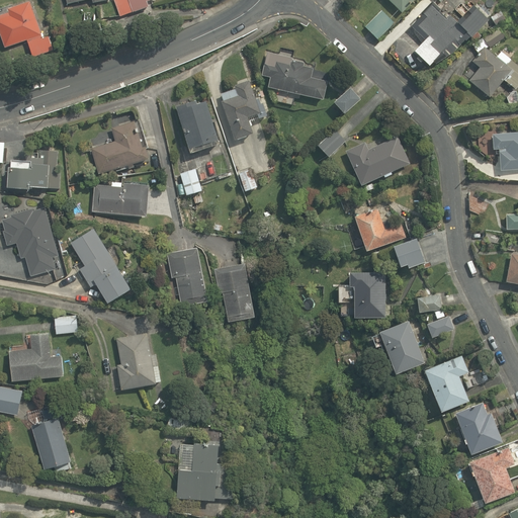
[(11,15),(0,19),(0,35),(5,49),(28,40),(34,58),(50,53),(56,50),(49,31),(42,33),(30,0),(8,8),(11,15)]
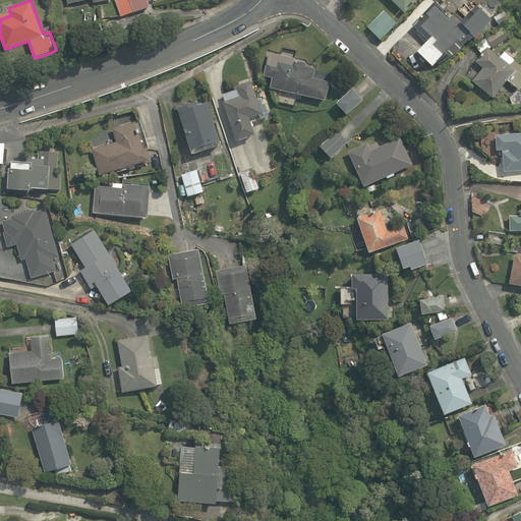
[(145,10),(151,7),(149,2),(153,0),(115,0),(122,18),(145,10)]
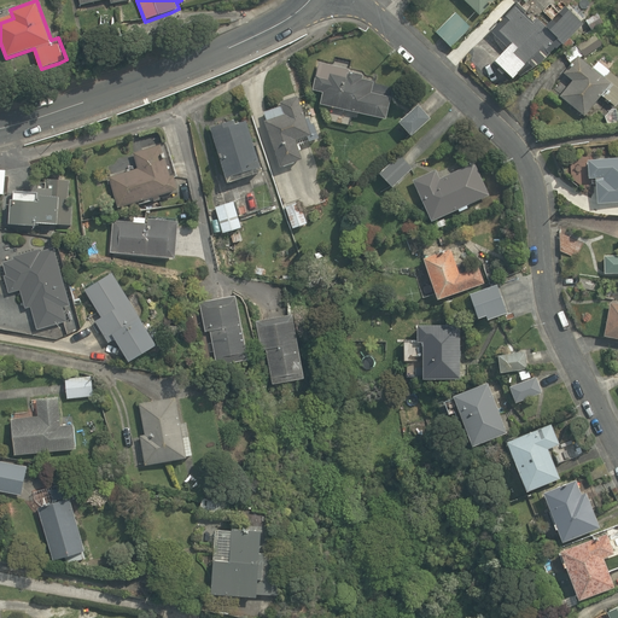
[(470,0),(481,11),(491,0),(470,0)]
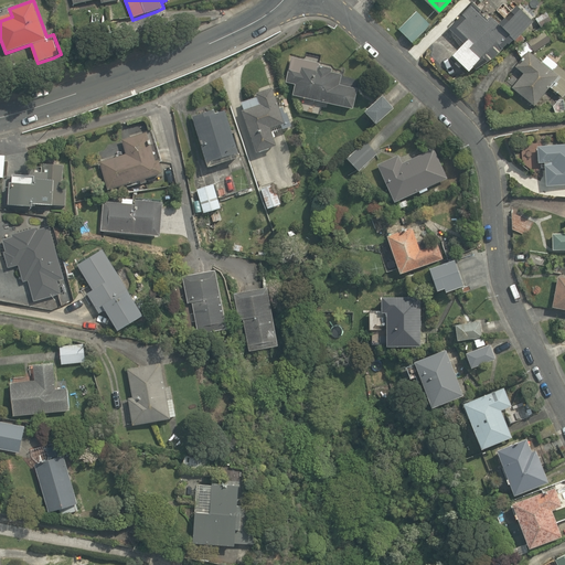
[(448,29),(464,43),(451,56),(468,72),(472,67),(475,71),(496,56),(502,50),(502,49),(507,44),(508,45),(512,40),(514,41),(532,22),(515,7),(499,24),(490,17),(487,21),(479,13),(481,10),(471,1),(452,21),(454,22),(448,29)]
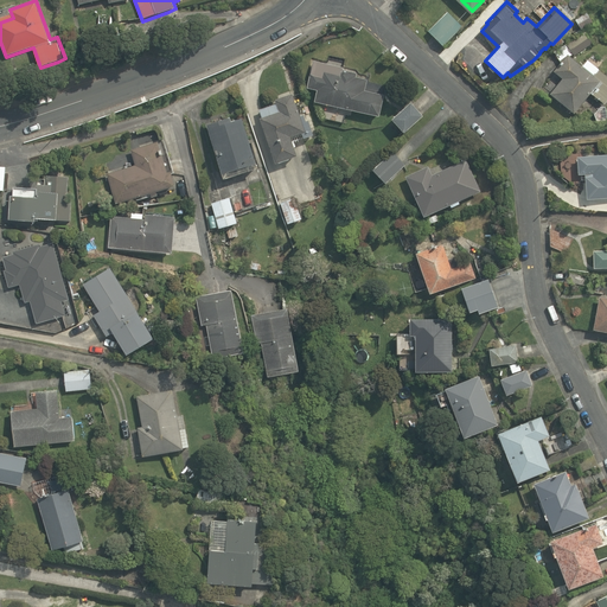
[(447,7),(426,26),(443,48),(465,29),(447,7)]
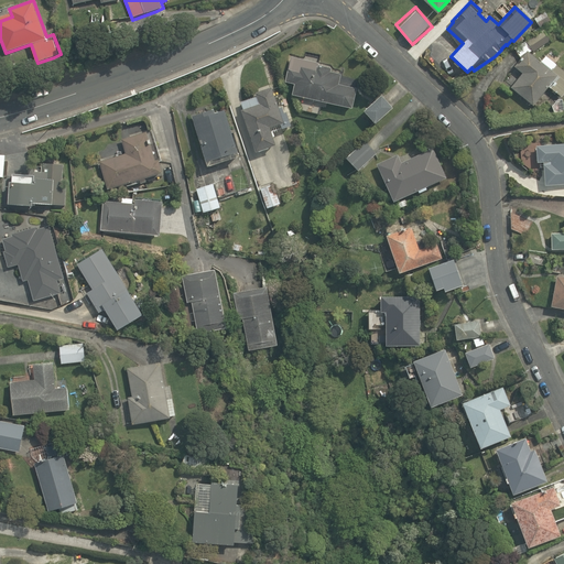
[(542,60),(532,52),(533,50),(522,41),(514,52),(523,58),(517,67),(523,73),(510,90),(534,107),(549,87),(563,98),(563,95),(563,75),(554,68),(559,62),(546,53),(542,60)]
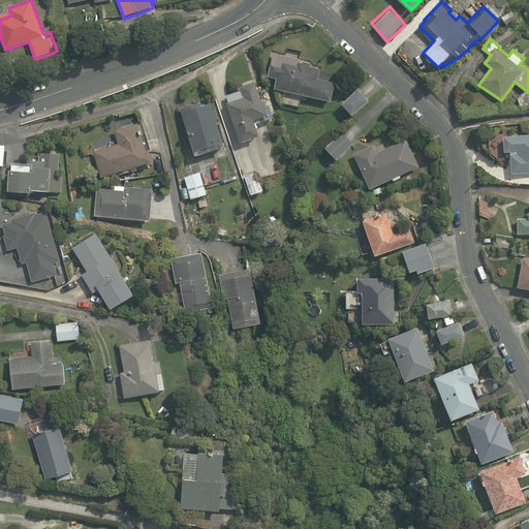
[(301,107),(304,95),(330,102),(336,82),(318,78),(321,66),(300,60),(303,50),(288,45),(285,56),(276,53),(269,78),(275,80),(274,86),(276,87),(273,99),(301,107)]
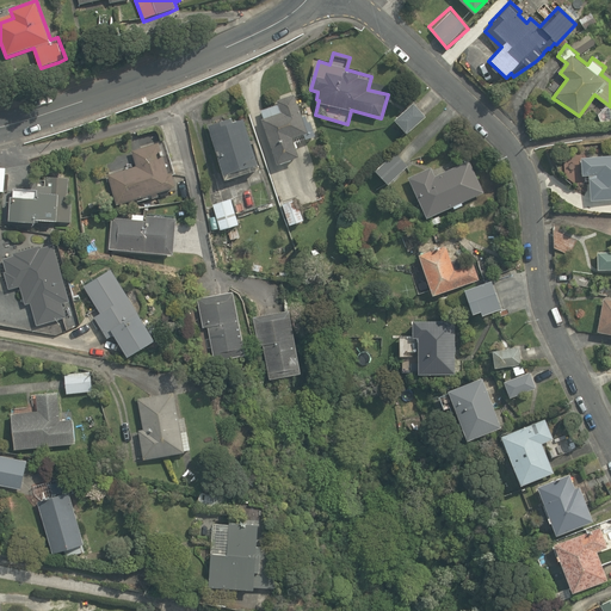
[(297,100),(279,104),(282,115),(264,118),(275,167),(301,161),(296,140),(304,137),(306,142),(316,140),(310,109),(300,111),(297,100)]
